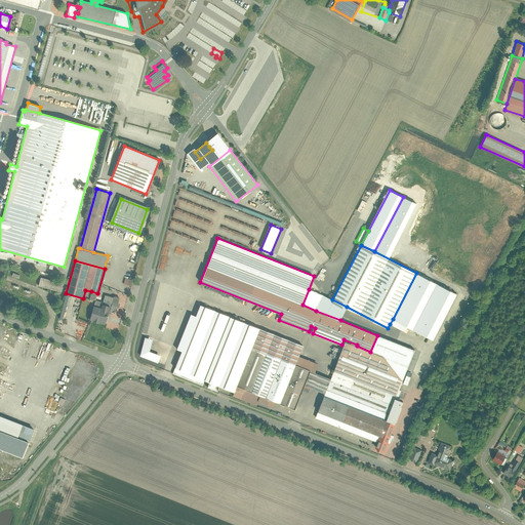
[(457,294),(416,273),(393,319),(408,327),(434,339),(457,294)]
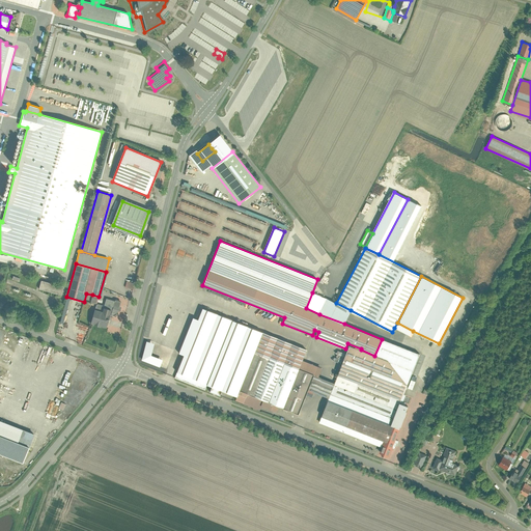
[(38,280),(36,288),(60,295),(62,286),(38,280)]
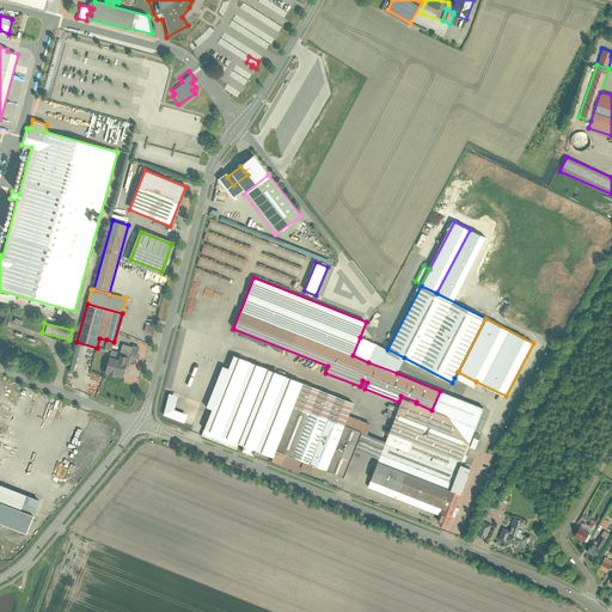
[(142,330),(152,334),(154,326),(145,323),(142,330)]
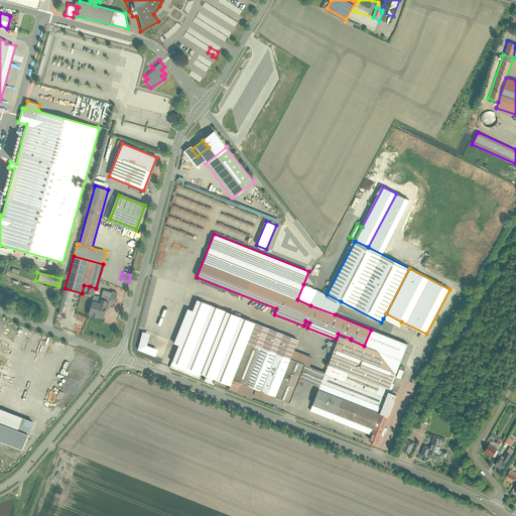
[(303,284),(297,299),(310,305),(318,290),(303,284)]
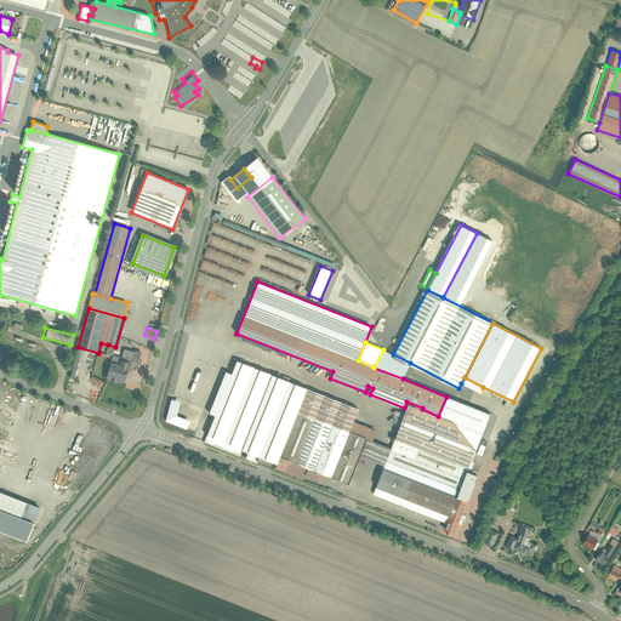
[(142,354),(141,352),(137,351),(136,351),(135,353),(125,349),(123,358),(114,354),(107,377),(125,383),(127,374),(129,374),(131,368),(130,368),(131,364),(137,366),(138,364),(140,364),(142,360),(140,360),(142,354)]
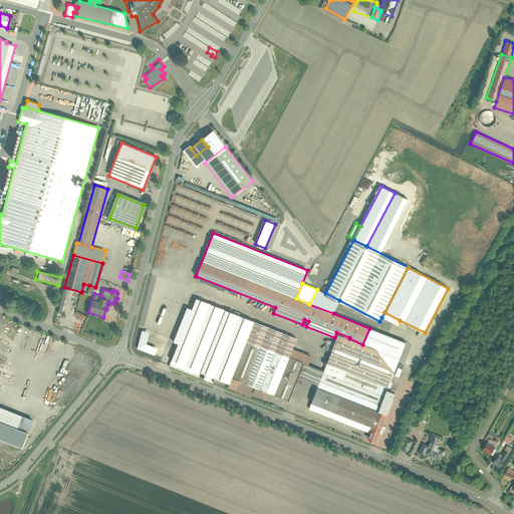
[(325,293),(317,289),(309,304),(333,313),(339,300),(325,293)]
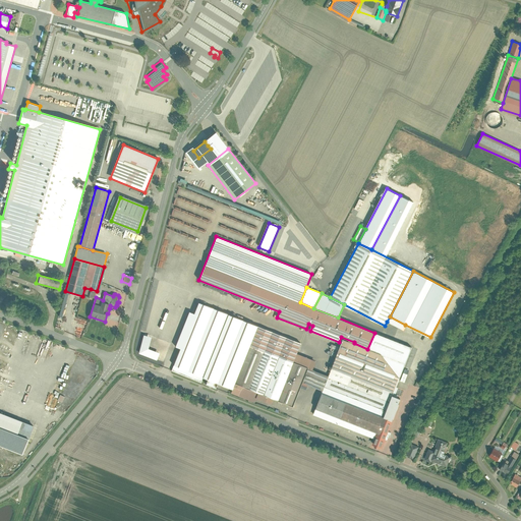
[(173,365),(203,378),(228,313),(198,302),(194,313),(180,348),(173,365)]
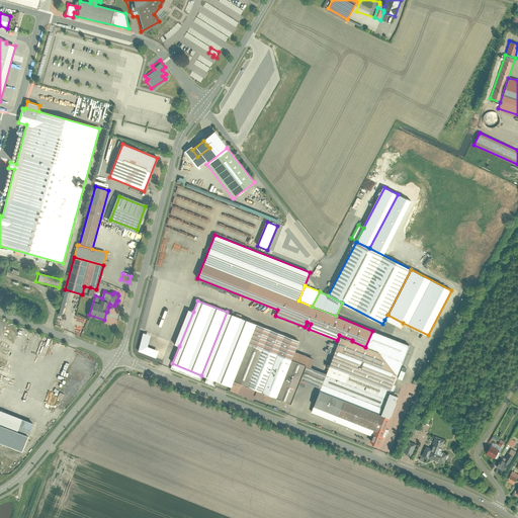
[(175,344),(179,346),(193,312),(188,310),(175,344)]
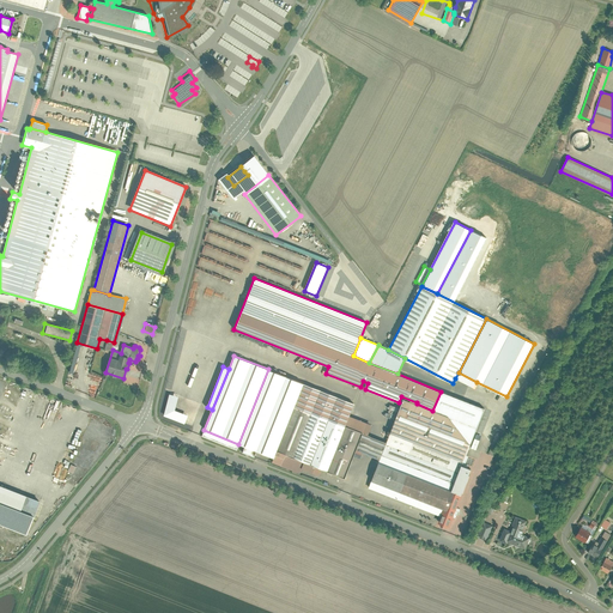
[(277,450),(303,383),(268,369),(238,444),(244,447),(256,451),(273,457),(277,450)]
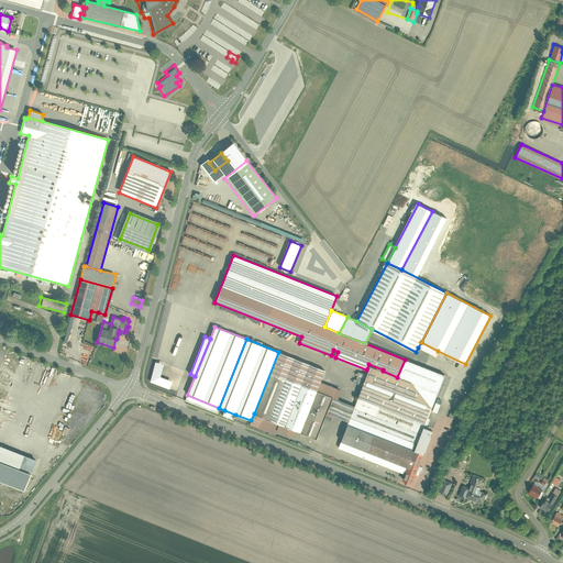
[(438,351),(421,342),(418,348),(434,356),(438,351)]
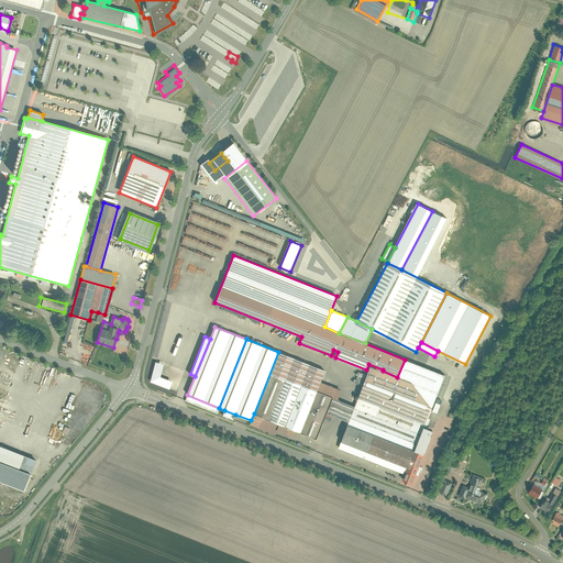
[(326,412),(332,397),(317,392),(320,382),(324,371),(278,352),(254,414),(295,431),(316,439),(326,412)]
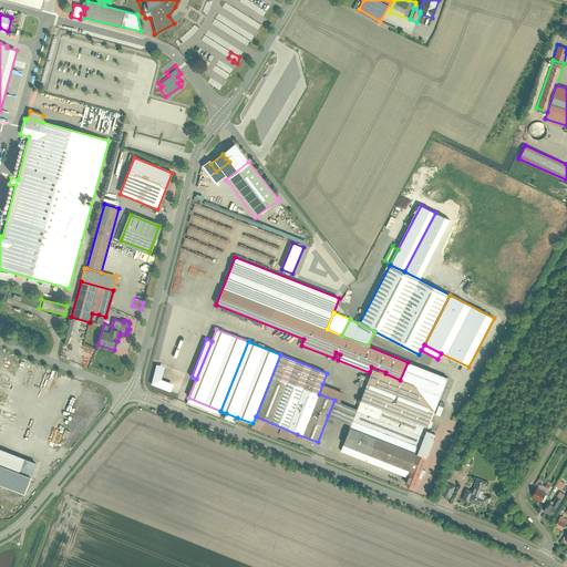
[(449,378),(408,362),(400,380),(385,373),(374,369),(362,400),(359,399),(358,402),(361,403),(358,410),(352,425),(341,451),(409,477),(419,453),(428,431),(449,378)]
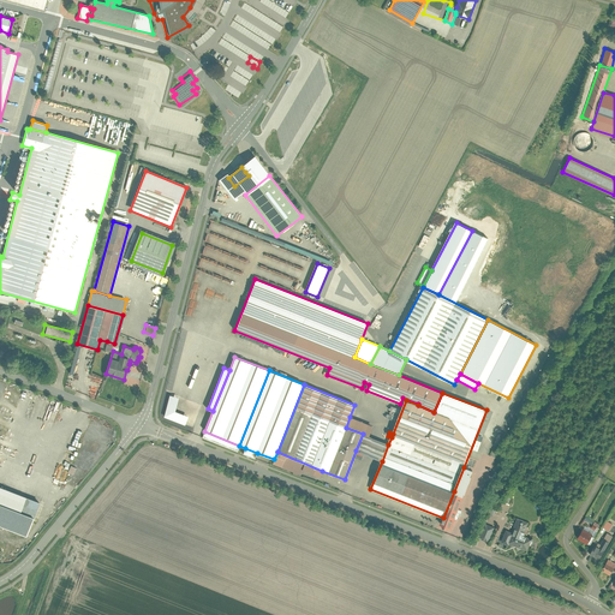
[(178,398),(171,395),(166,416),(185,424),(187,417),(174,412),(178,398)]
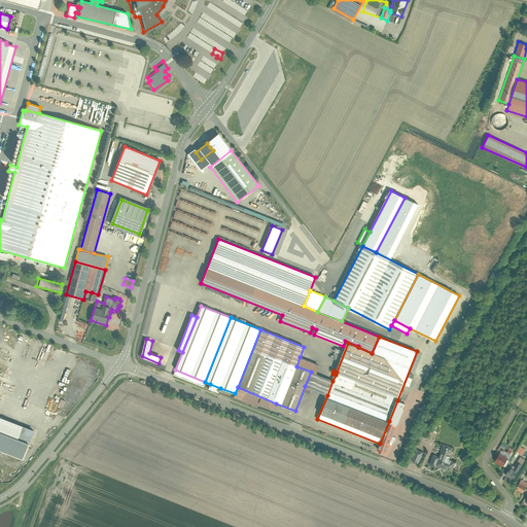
[(300,357),(296,366),(311,372),(316,374),(319,365),(300,357)]
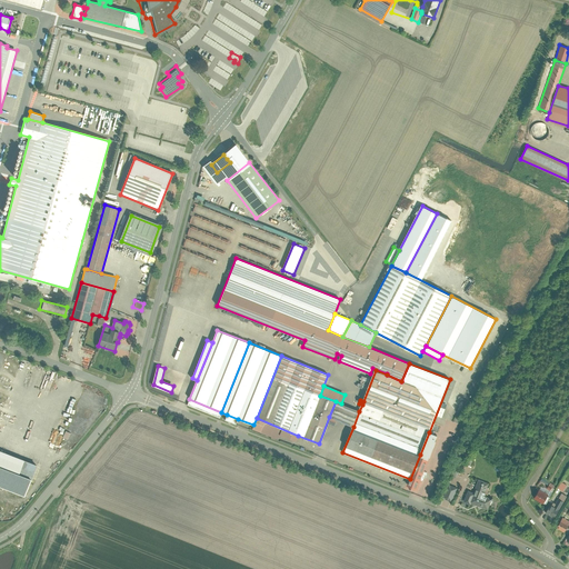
[(221,412),(189,399),(187,405),(219,418),(221,412)]
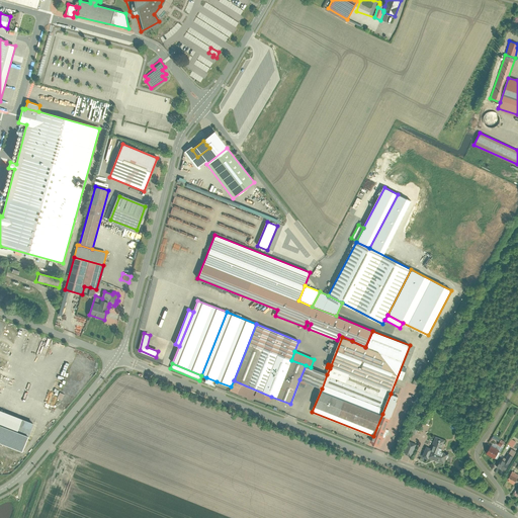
[(299,379),(322,389),(327,374),(311,367),(306,365),(299,379)]
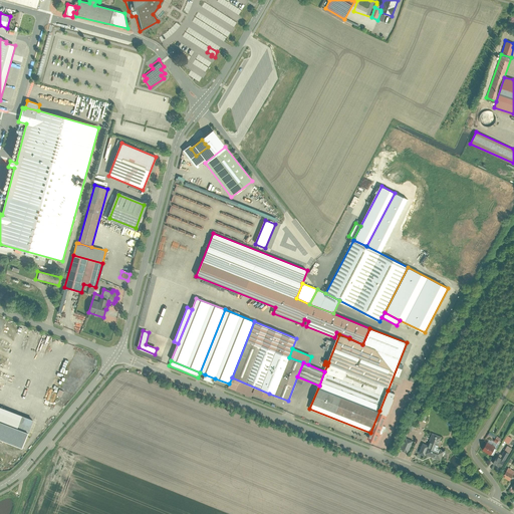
[(215,378),(205,374),(203,379),(213,383),(215,378)]
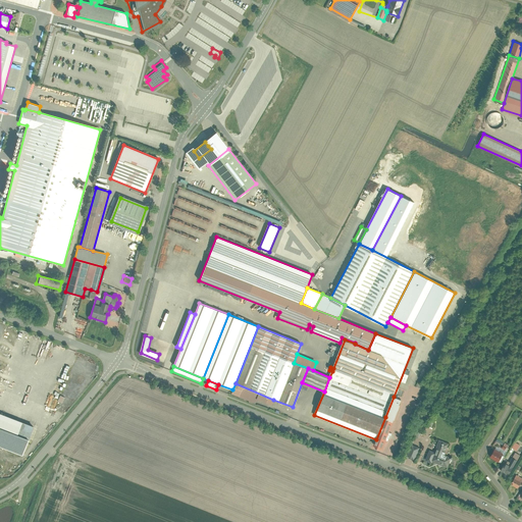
[(273,400),(236,383),(232,389),(231,394),(255,403),(256,399),(271,405),(273,400)]
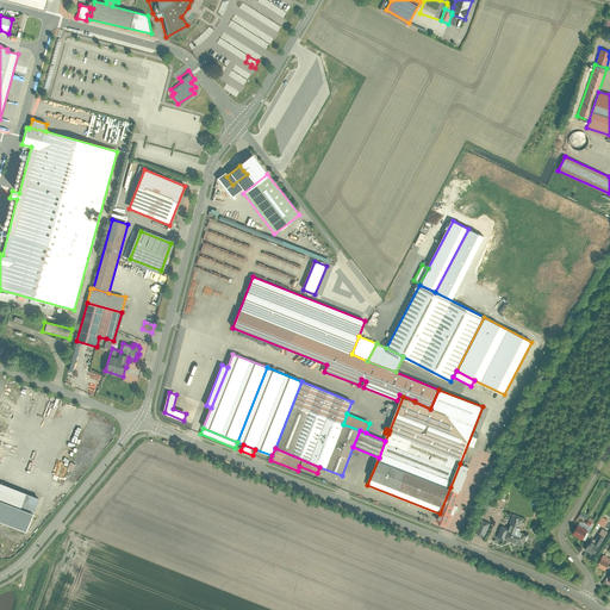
[(460,464),(450,487),(459,491),(460,490),(467,472),(470,467),(460,464)]
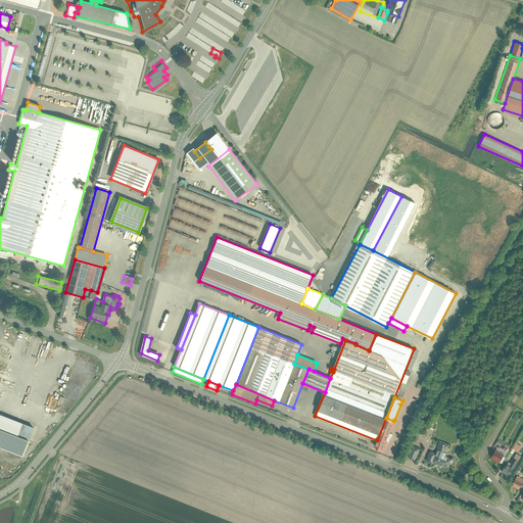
[(0,414),(0,446),(22,456),(29,440),(16,435),(21,423),(0,414)]
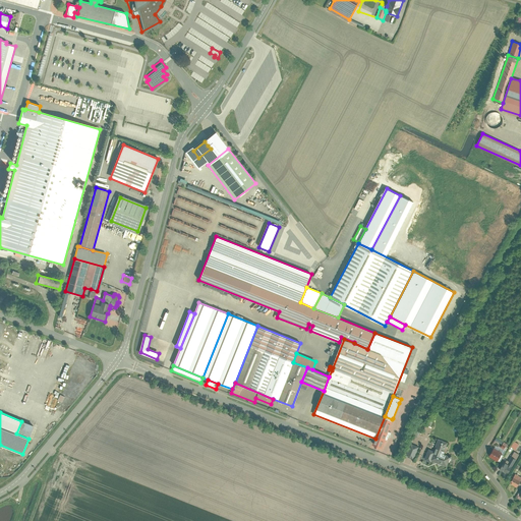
[(392,419),(385,416),(375,439),(373,444),(381,447),(385,439),(386,440),(389,433),(387,432),(392,419)]
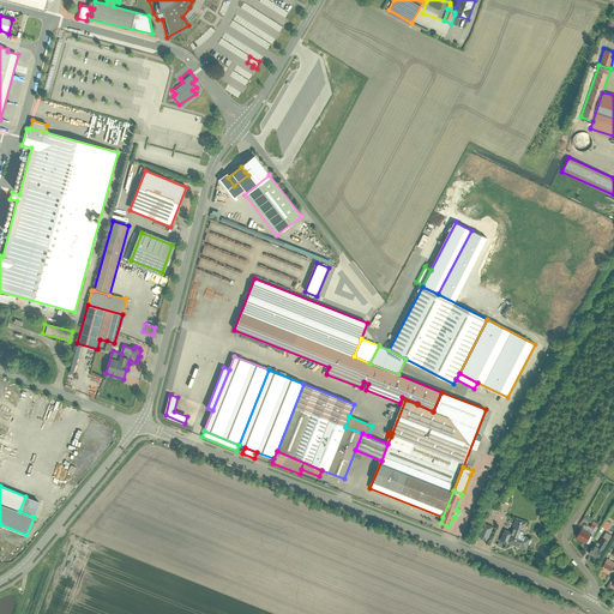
[(40,501),(25,497),(19,511),(34,517),(40,501)]
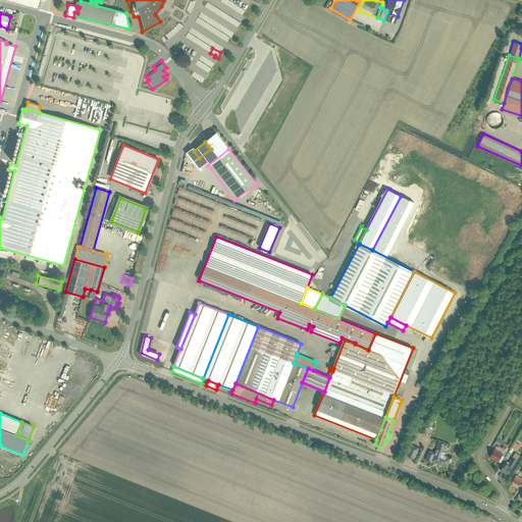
[(434,452),(431,461),(448,467),(451,458),(444,455),(449,444),(438,439),(434,452)]
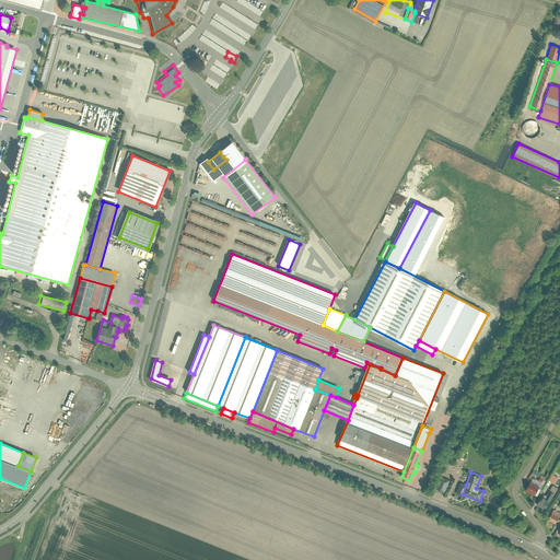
[(558,477),(552,474),(549,480),(555,482),(558,477)]
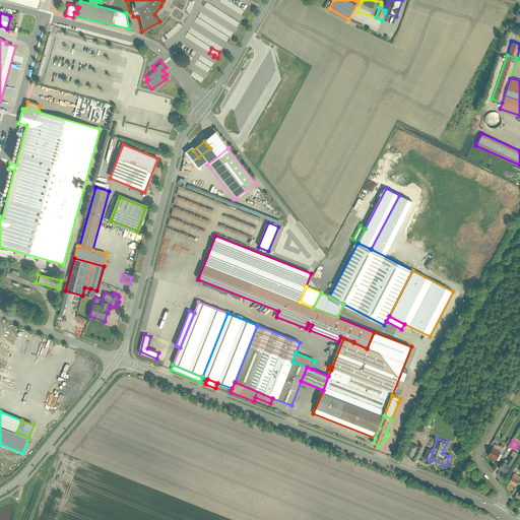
[(417,446),(409,443),(404,455),(413,458),(417,446)]
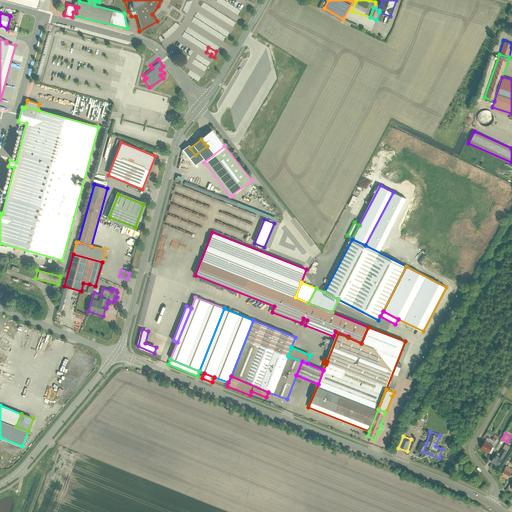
[(421,441),(417,451),(423,453),(423,452),(426,443),(421,441)]
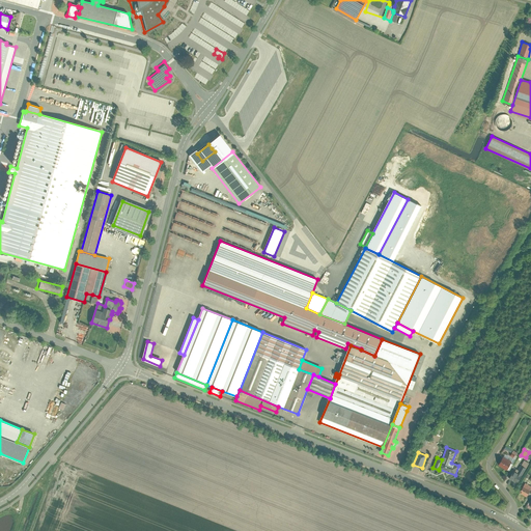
[(502,457),(498,465),(507,470),(511,463),(502,457)]
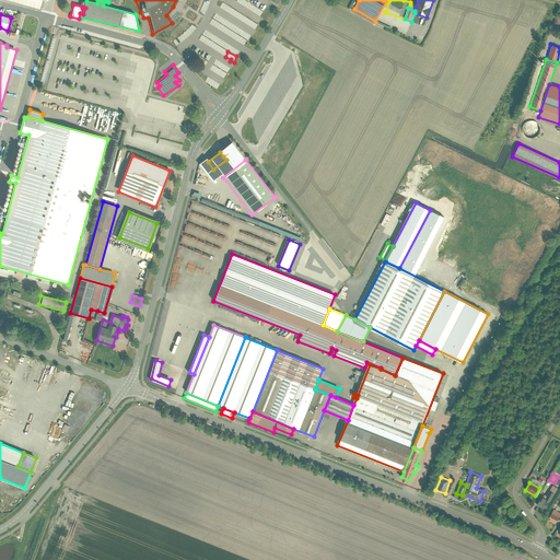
[(545,510),(555,493),(549,490),(546,498),(543,496),(537,504),(545,510)]
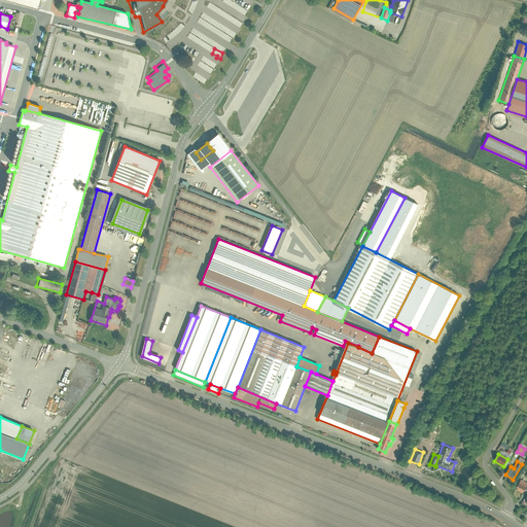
[(526,485),(526,482),(521,479),(516,488),(523,493),(526,485)]
